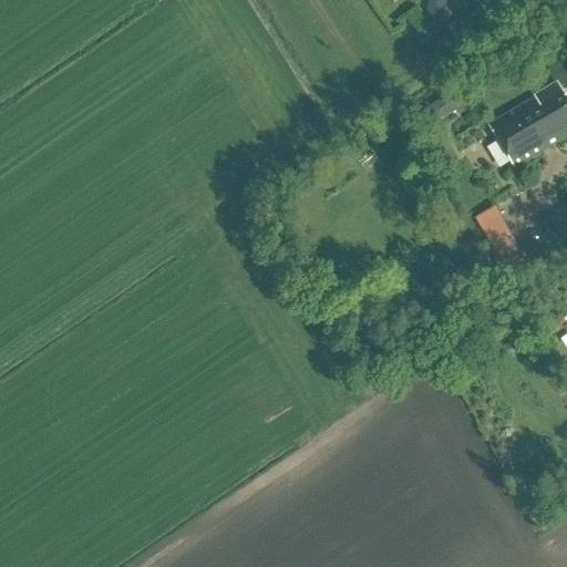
[(538,99),(492,125),(516,166),(566,136),(566,96),(559,83),(537,96),(538,99)]
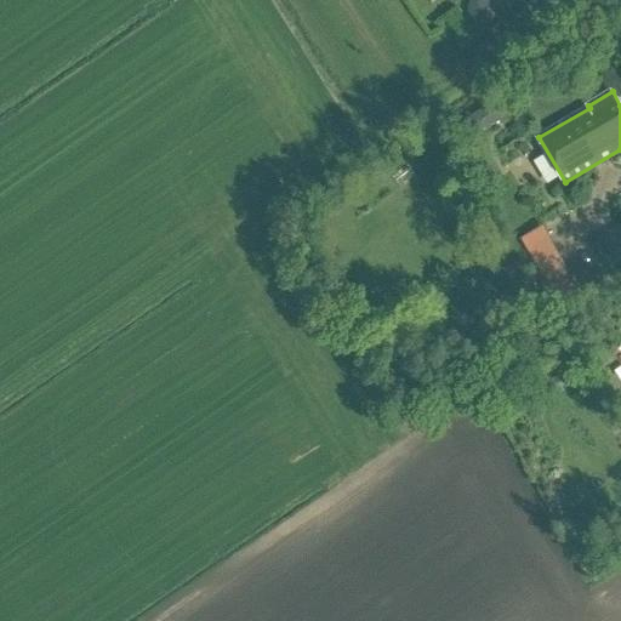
[(468,143),(510,117),(499,101),(459,127),(468,143)]
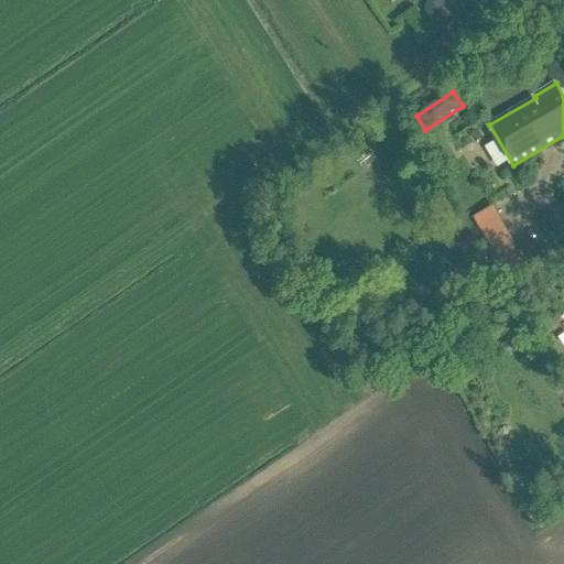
[(487,159),(498,153),(491,139),(480,143),(487,159)]
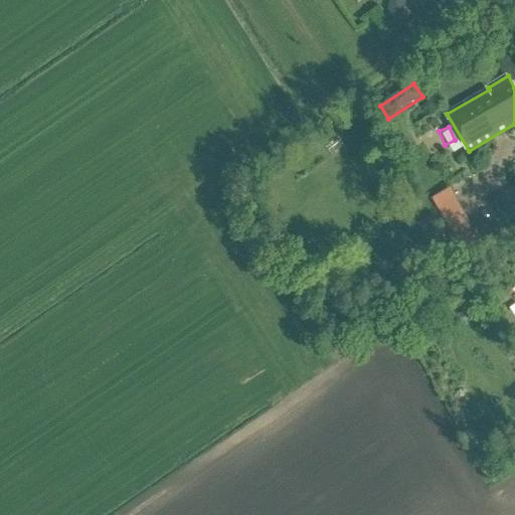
[(514,185),(493,199),(506,221),(514,215),(514,185)]
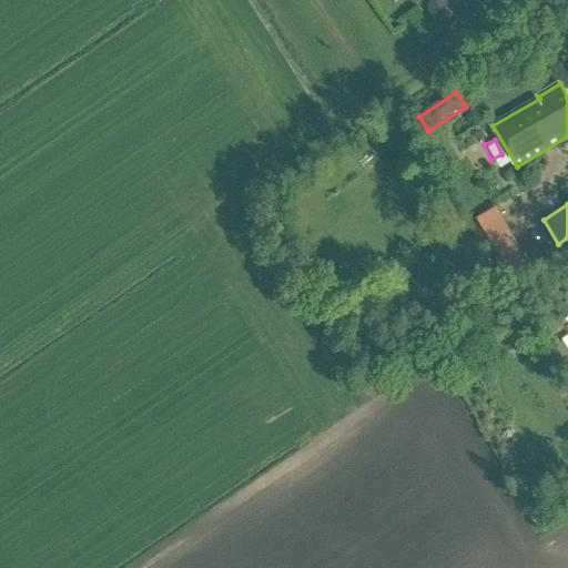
[(521,267),(506,235),(488,244),(504,276),(521,267)]
